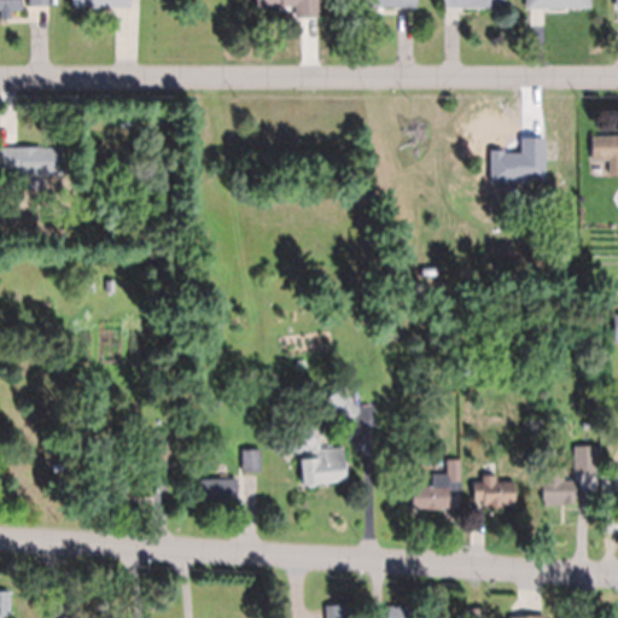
[(0,17),(0,0),(21,0),(21,9),(9,10),(9,17),(0,17)]
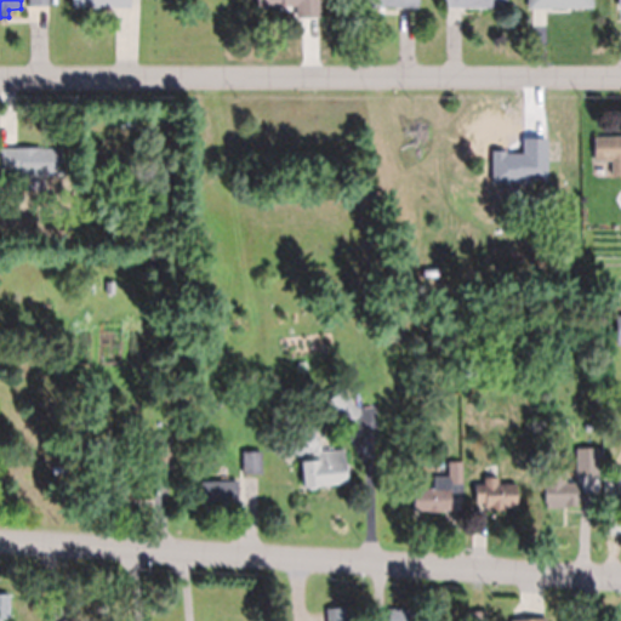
[(317,16),(302,16),(296,17),(296,5),(258,6),(257,0),(318,0),(319,16),(317,16)]
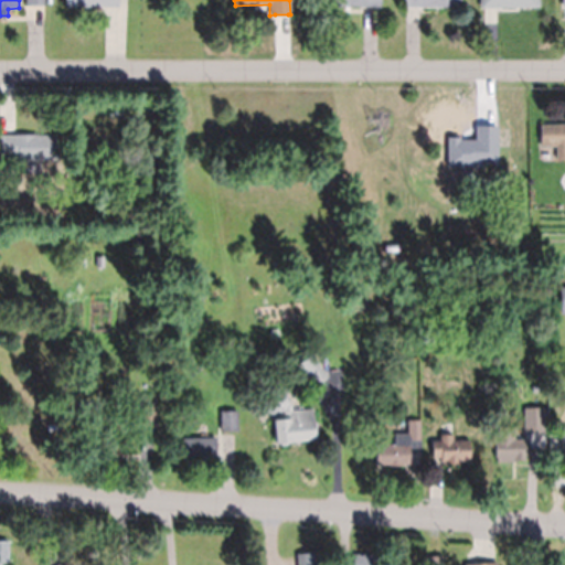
[(564,159),(556,159),(556,146),(541,146),(541,124),(560,124),(564,124),(564,159)]
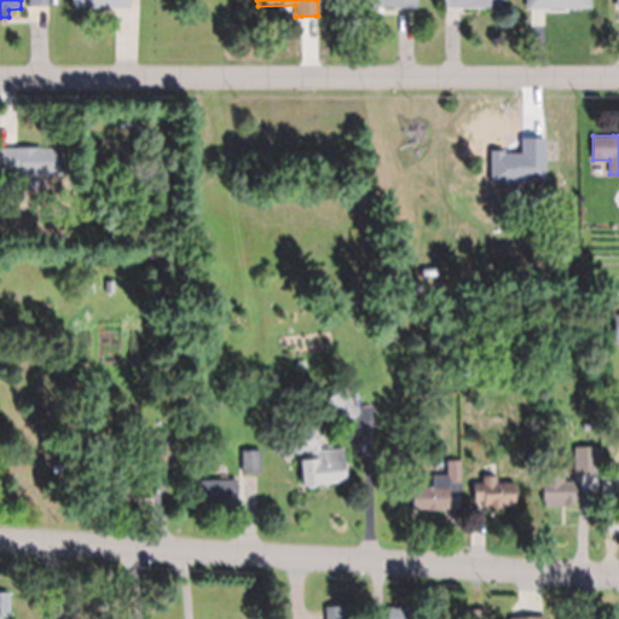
[(0,148),(13,148),(16,148),(16,146),(41,146),(41,148),(62,148),(62,174),(19,174),(19,169),(0,169),(0,148)]
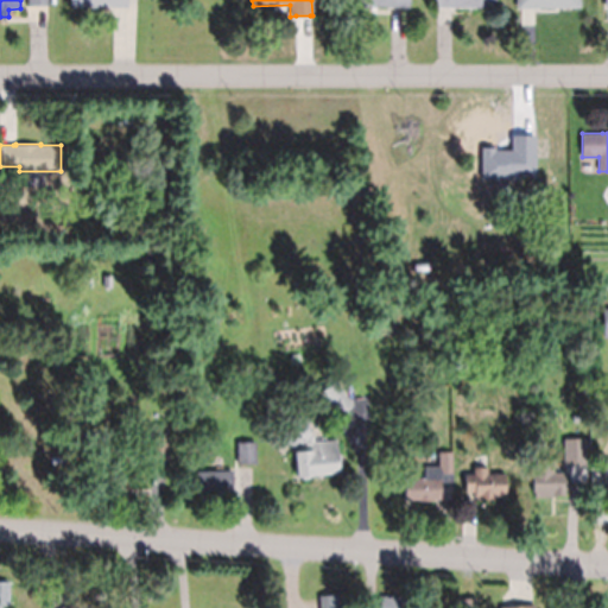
[(52,327),(43,325),(45,315),(54,316),(52,327)]
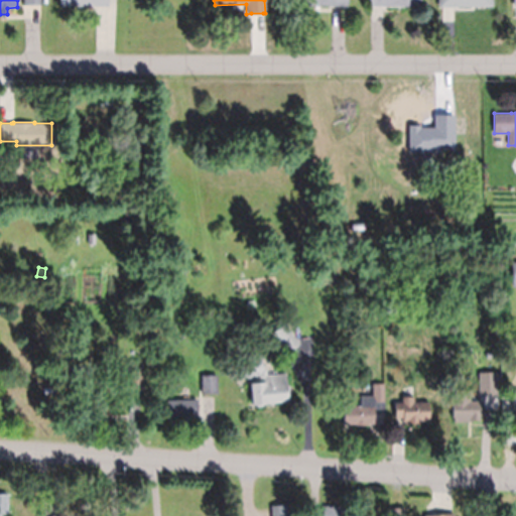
[(317,284),(316,273),(332,272),(333,282),(317,284)]
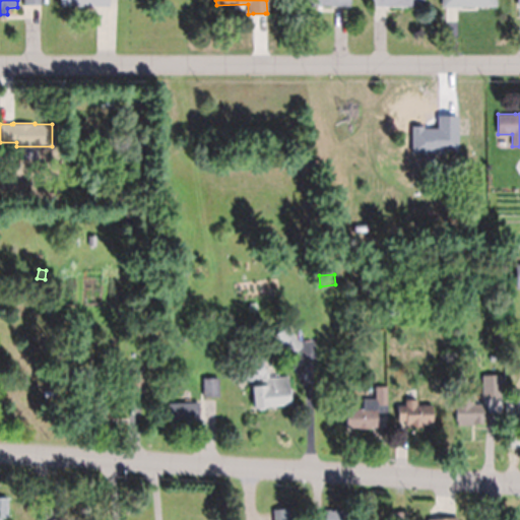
[(288,356),(287,358),(271,336),(286,325),(297,338),(303,345),(288,356)]
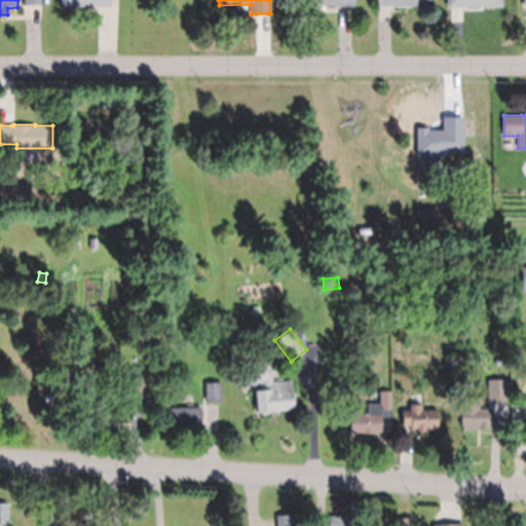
[(258,412),(254,391),(265,389),(264,382),(245,385),(241,367),(266,363),(268,375),(271,374),(272,382),(291,379),(293,392),(295,392),(297,407),(272,411),(272,410),(258,412)]
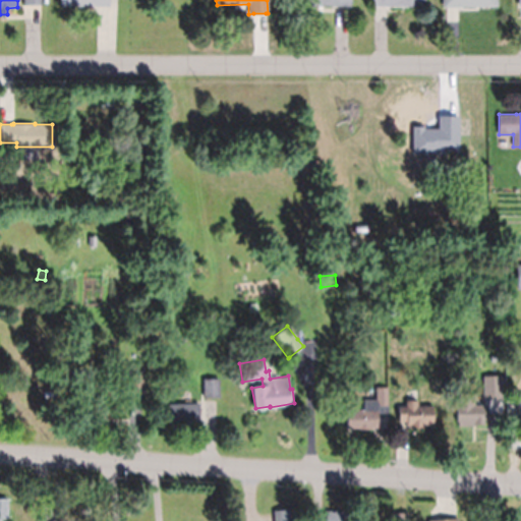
[(217,397),(206,397),(204,397),(204,379),(219,378),(220,396),(217,397)]
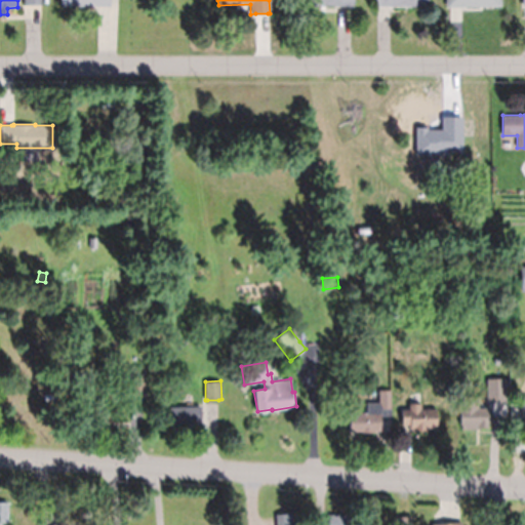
[(502,400),(502,401),(492,401),(492,386),(502,386),(502,400)]
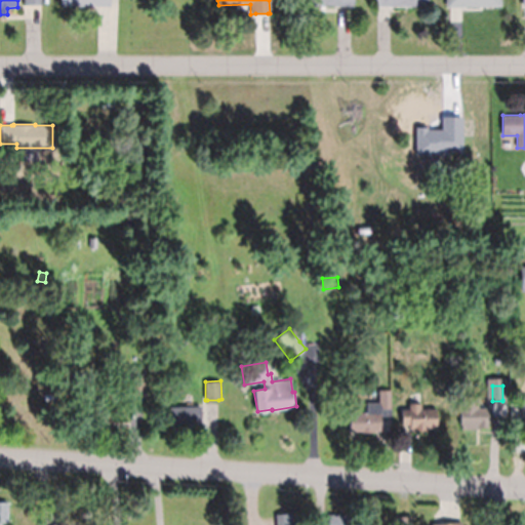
[(391,415),(382,415),(379,415),(379,431),(373,431),(373,432),(363,432),(357,432),(357,429),(350,429),(350,412),(366,412),(366,402),(379,402),(379,390),(391,390),(391,415)]
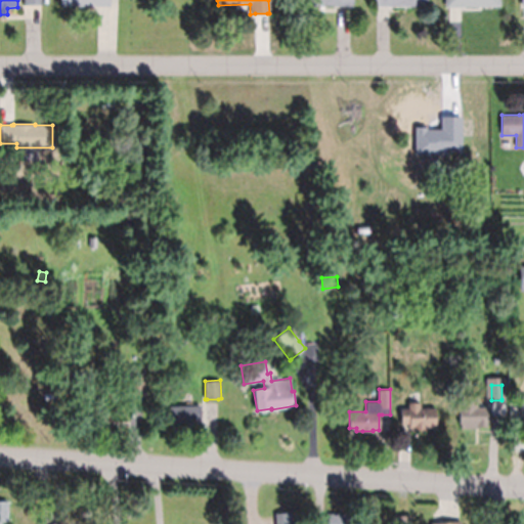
[(461,428),(459,396),(460,396),(475,395),(476,407),(487,406),(487,426),(475,426),(475,427),(461,428)]
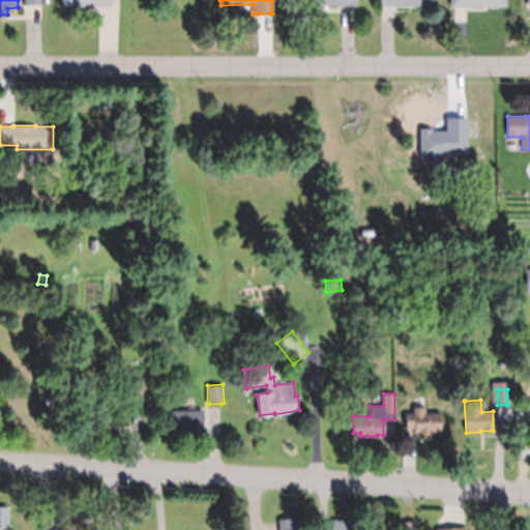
[(97,431),(97,424),(89,425),(89,408),(112,407),(112,424),(104,424),(104,431),(97,431)]
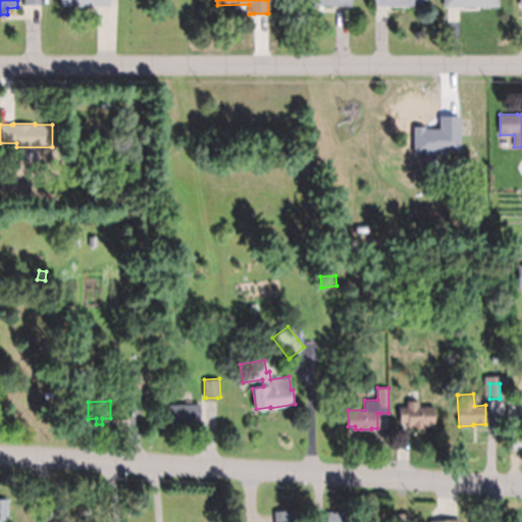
[(409,428),(408,428),(408,422),(401,422),(401,420),(400,407),(407,407),(407,401),(419,401),(419,406),(433,406),(434,428),(409,428)]
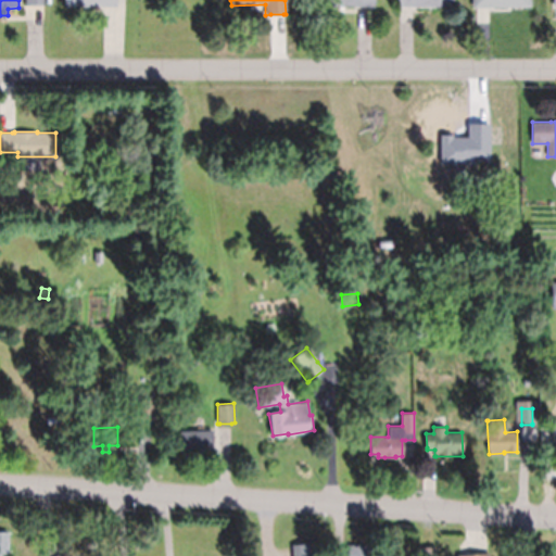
[(180,451),(180,430),(213,429),(213,450),(180,451)]
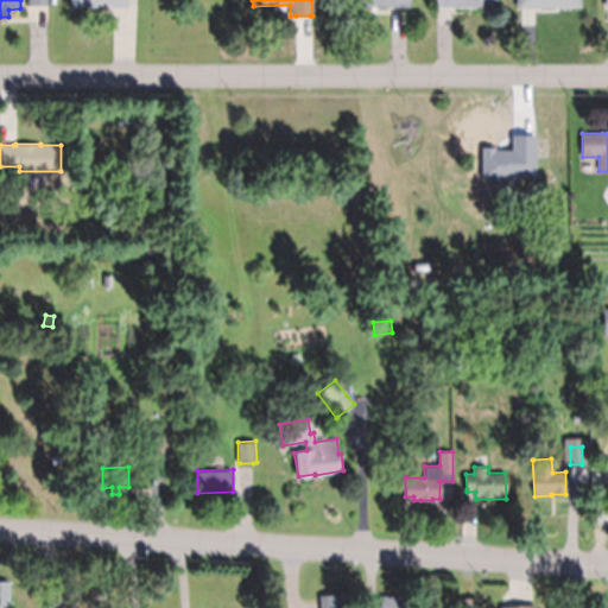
[(380,607),(381,600),(381,595),(407,597),(406,607),(380,607)]
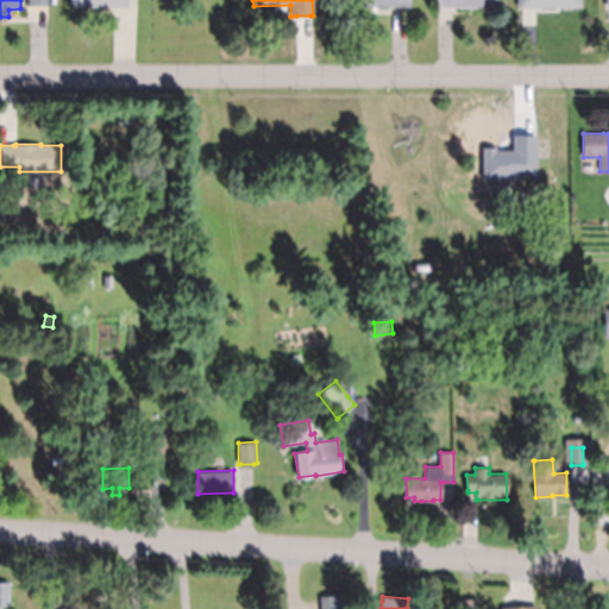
[(476,597),(477,597),(477,608),(460,608),(460,598),(476,597)]
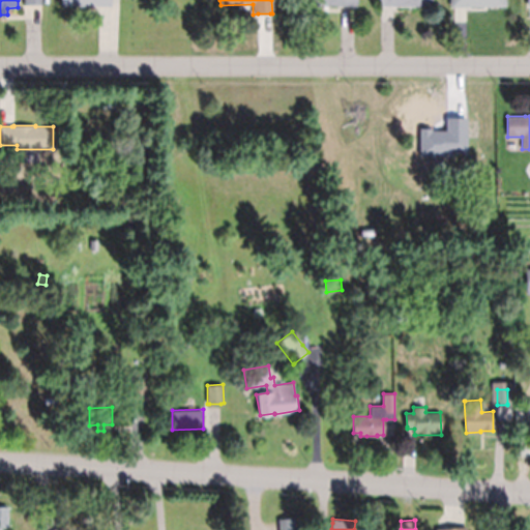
[(280,521),(278,529),(301,529),(302,521),(280,521)]
